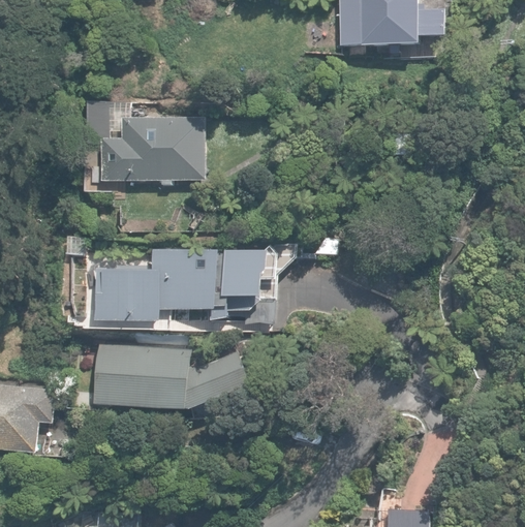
[(339,0),(341,45),(419,42),(419,35),(445,35),(444,8),(424,9),(423,1),(418,1),(418,0),(339,0)]
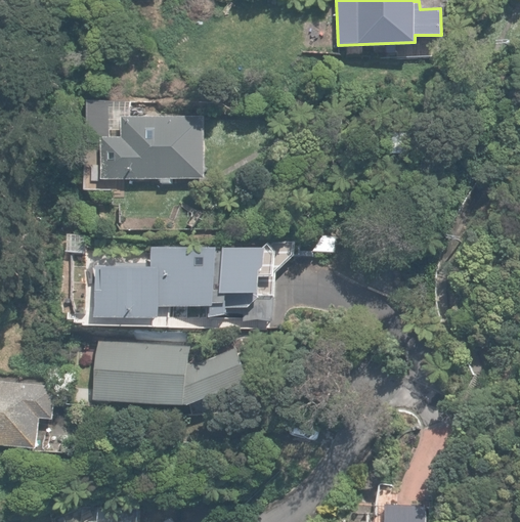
[(204,177),(204,116),(126,116),(126,97),(85,97),(85,140),(101,140),(101,178),(204,177)]
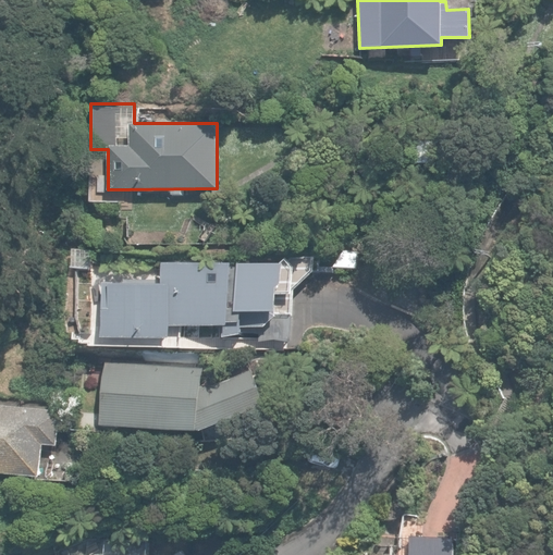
[(309,271),(310,256),(285,257),(278,263),(158,260),(158,283),(154,283),(154,280),(121,279),(121,283),(100,283),(99,336),(168,337),(168,324),(221,325),(221,336),(240,334),(240,333),(258,333),(257,341),(274,338),(291,342),(290,294),(292,295),(292,287),(309,271)]
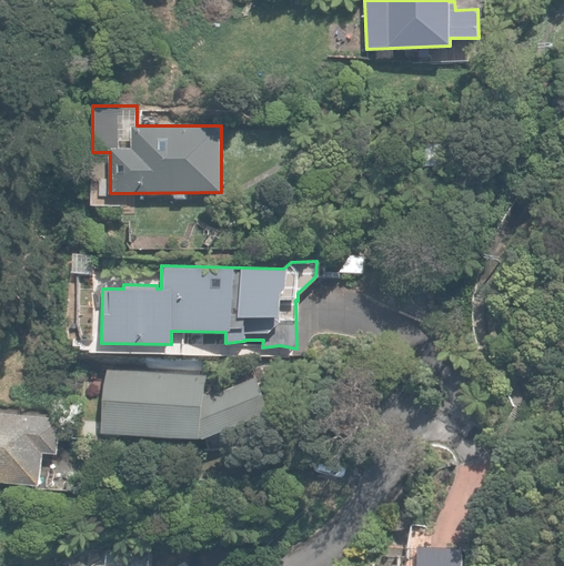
[(101,431),(204,440),(271,413),(257,376),(214,393),(204,393),(205,374),(107,366),(101,431)]
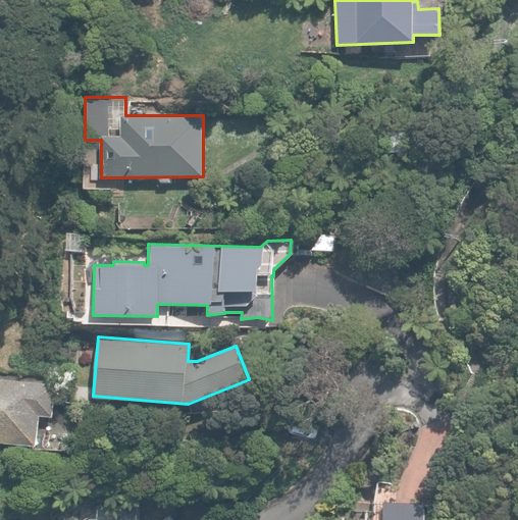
[(0,443),(36,447),(38,416),(52,417),(55,384),(0,379),(0,443)]
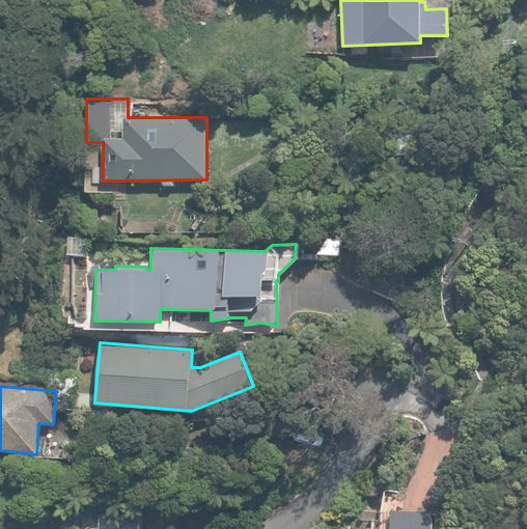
[(428,528),(430,511),(390,509),(390,511),(389,528),(428,528)]
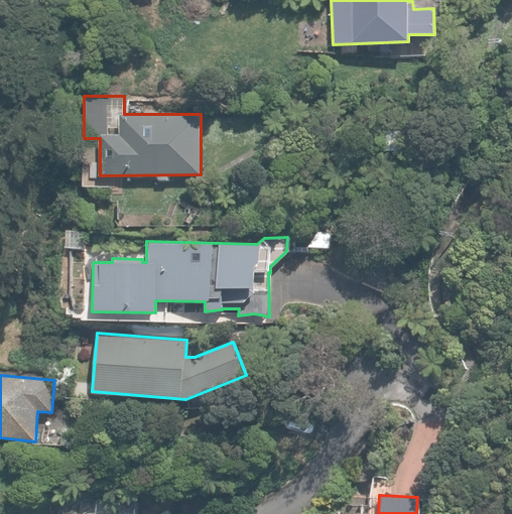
[(76,513),(135,513),(136,498),(77,497),(76,513)]
